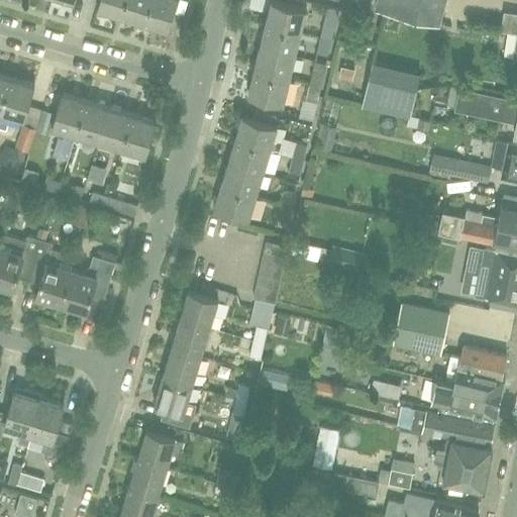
[(120,15),(124,0),(98,0),(96,8),(120,15)]
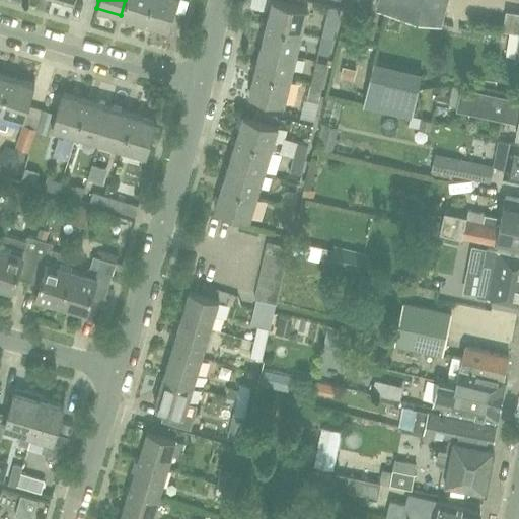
[(144,22),(151,0),(125,0),(121,15),(144,22)]
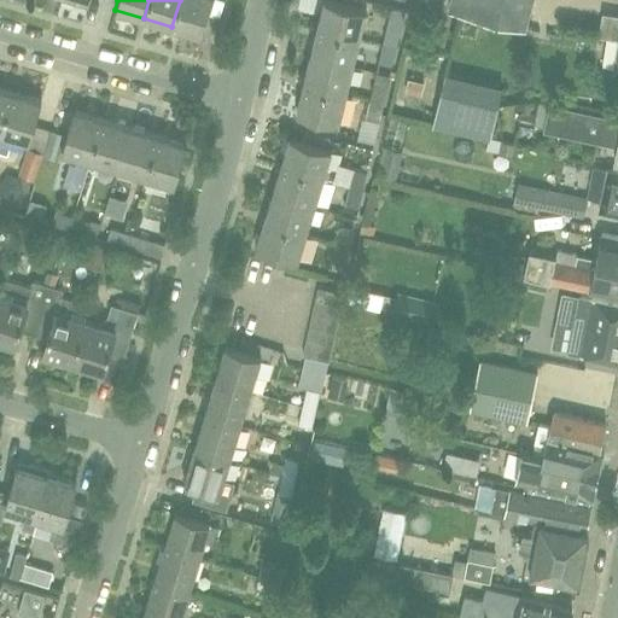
[(210,0),(180,0),(172,27),(200,35),(210,0)]
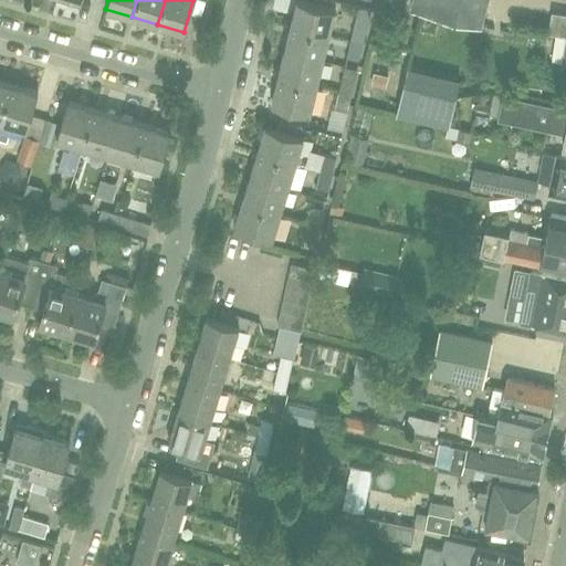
[(297,0),(296,0),(291,25),(329,35),(335,9),(297,0)]
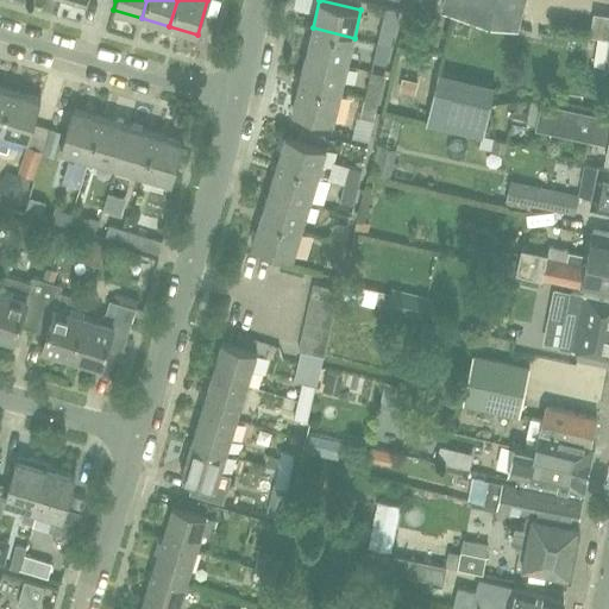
[(508,26),(519,29),(525,0),(444,0),(441,10),(483,19),(508,26)]
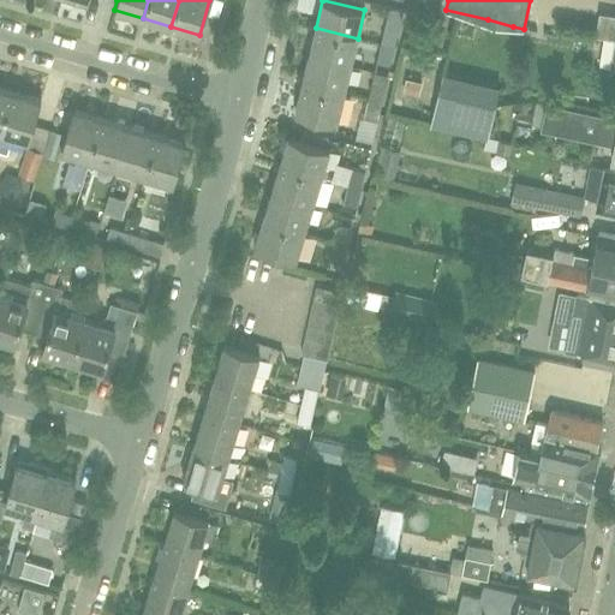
[(614,70),(614,15),(601,13),(597,35),(614,39),(614,57),(613,70),(614,70)]
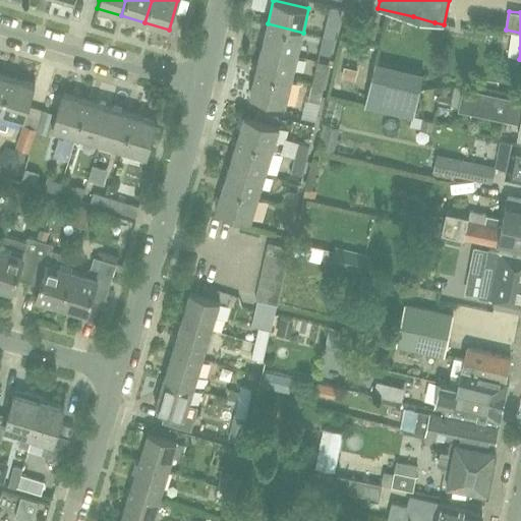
[(326,22),(322,38),(335,40),(338,24),(326,22)]
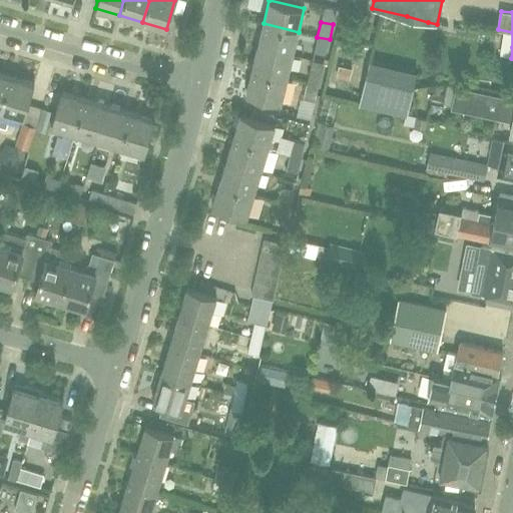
[(293,55),(299,32),(264,23),(258,47),(293,55)]
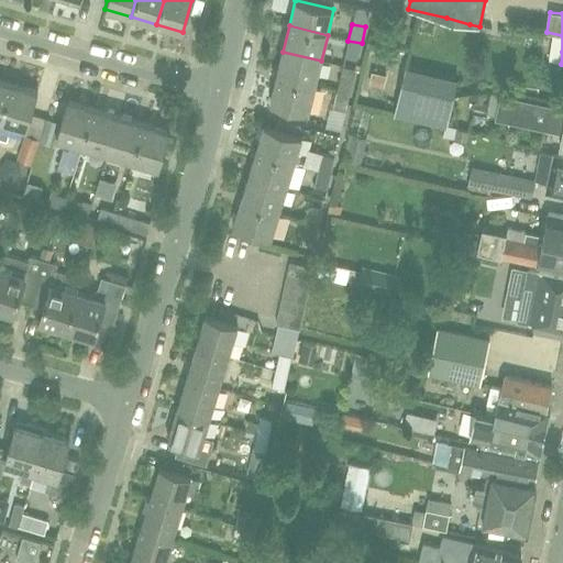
[(357,59),(362,43),(348,41),(343,57),(356,59),(357,59)]
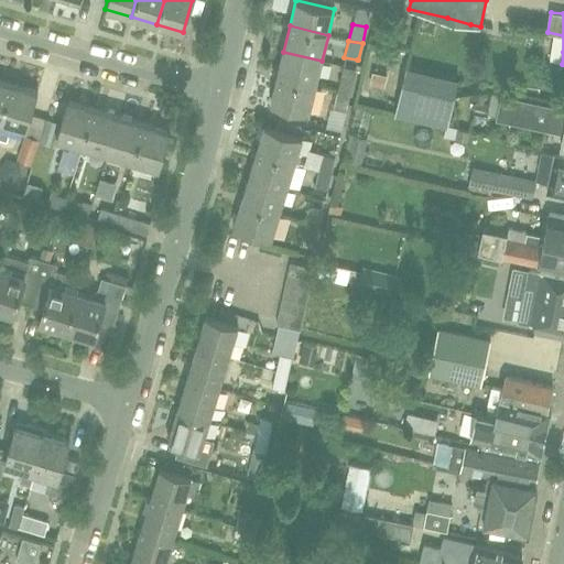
[(315,87),(322,61),(283,52),(278,78),(315,87)]
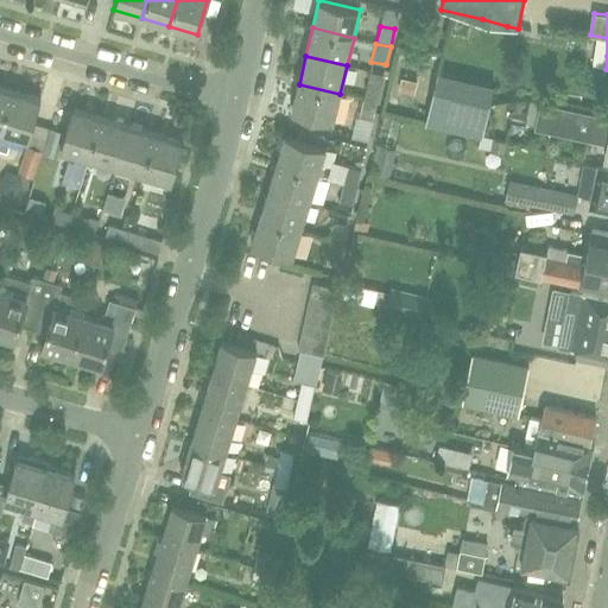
[(486,83),(431,71),(420,119),(475,132),(486,83)]
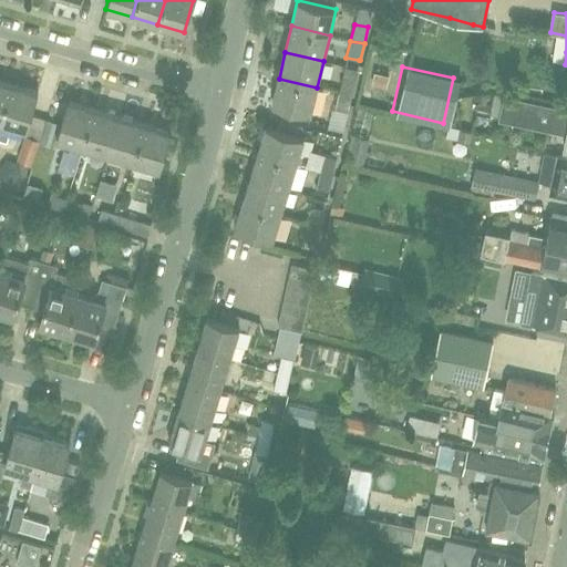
[(343,76),(339,93),(352,96),(357,79),(343,76)]
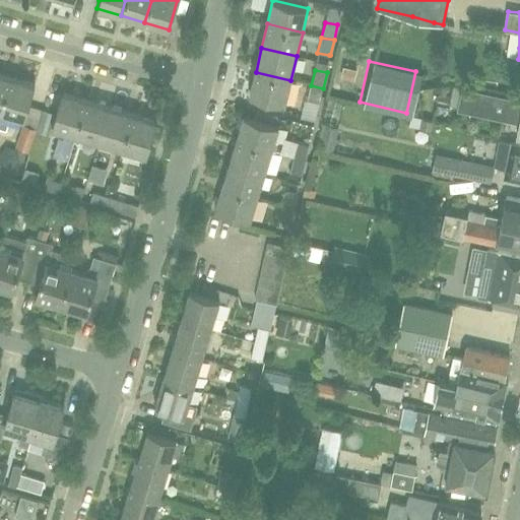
[(285,104),(290,80),(256,72),(250,95),(285,104)]
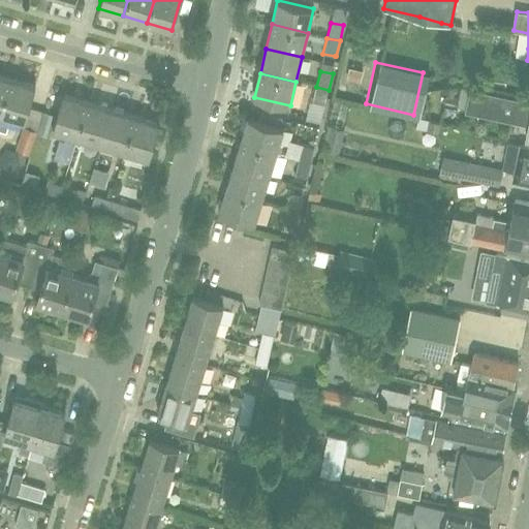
[(0,115),(11,79),(0,74),(0,115)]
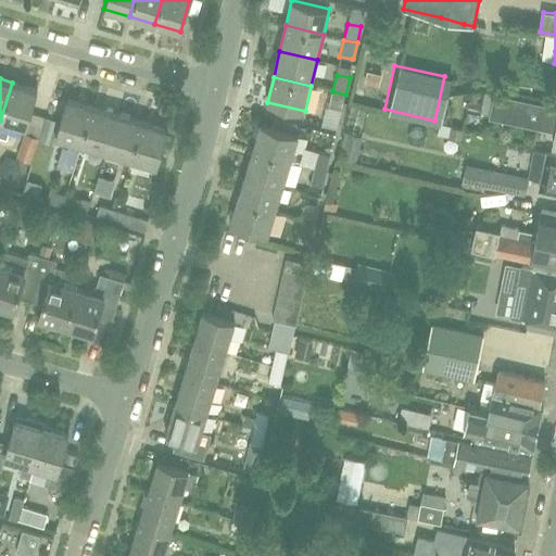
[(37,90),(12,83),(0,121),(0,136),(8,138),(12,124),(26,128),(37,90)]
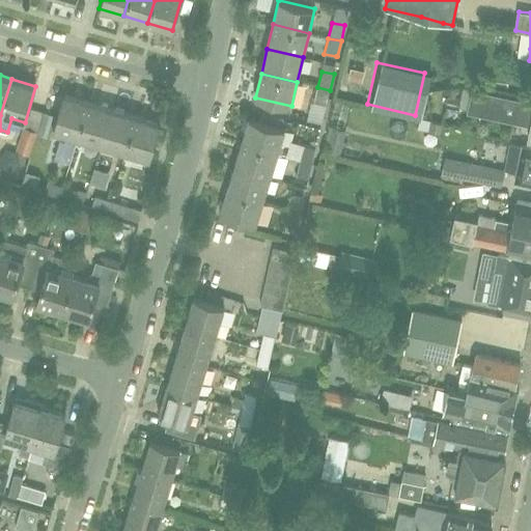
[(326,106),(330,90),(317,87),(313,103),(326,106)]
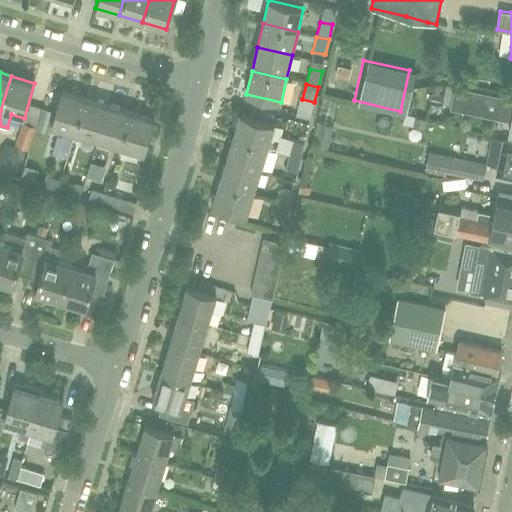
[(511,99),(456,87),(446,85),(442,102),(452,104),(451,108),(507,120),(505,130),(510,131),(510,133),(511,133),(511,99)]
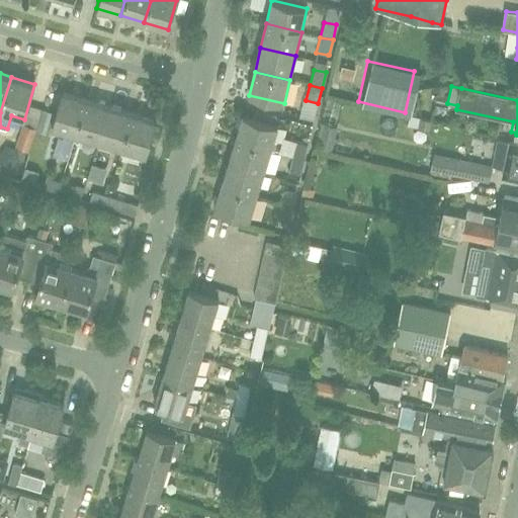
[(76,135),(86,99),(62,92),(56,113),(42,109),(38,122),(52,126),(52,127),(76,135)]
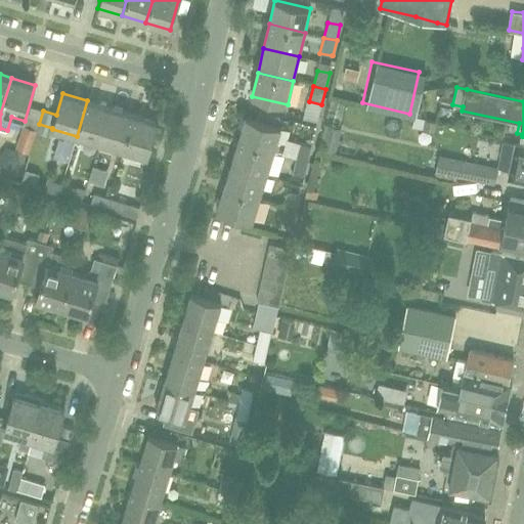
[(100,143),(111,107),(87,100),(77,136),(100,143)]
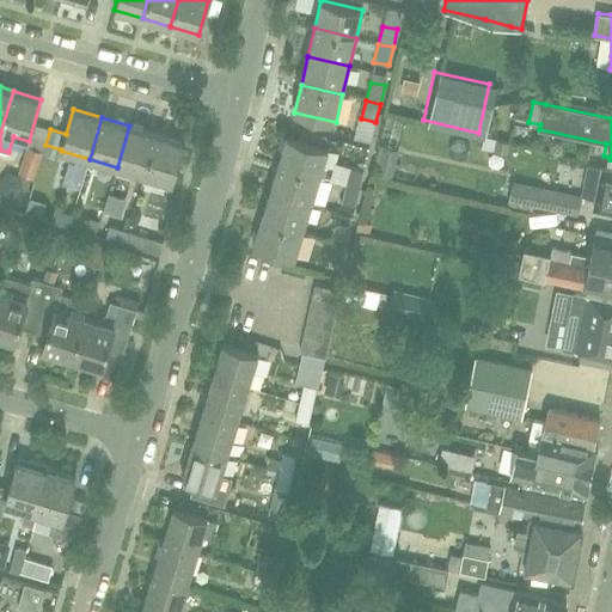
[(145,176),(157,134),(129,126),(117,167),(145,176)]
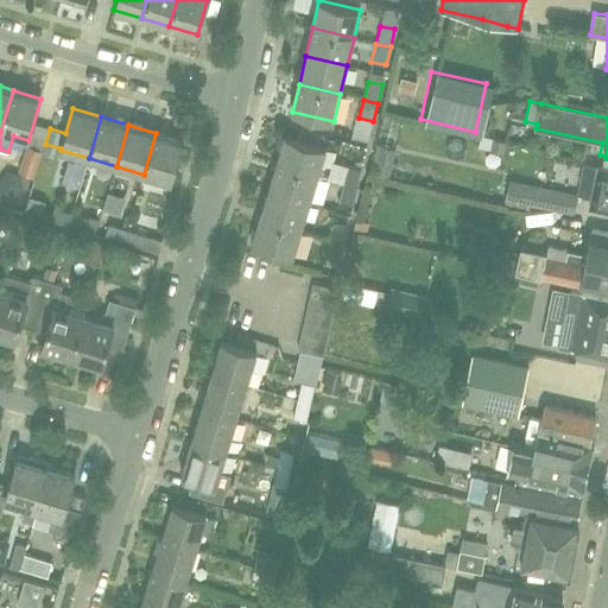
[(184,141),(156,133),(144,175),(172,182),(184,141)]
